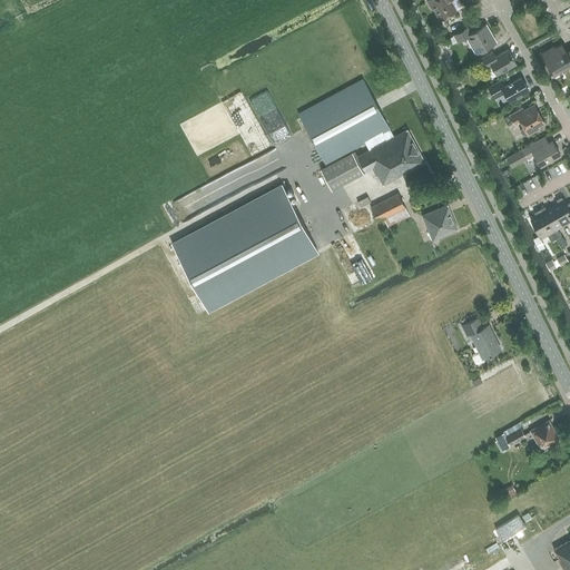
[(441,19),(457,10),(450,0),(428,0),(432,8),(434,7),(441,19)]
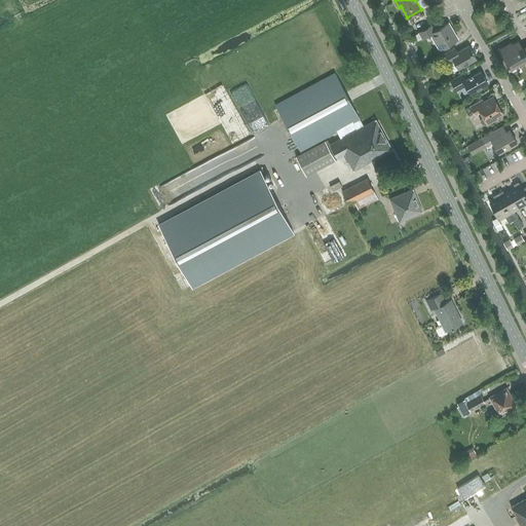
[(439,49),(457,39),(448,22),(434,29),(431,26),(418,33),(421,38),(429,33),(439,49)]
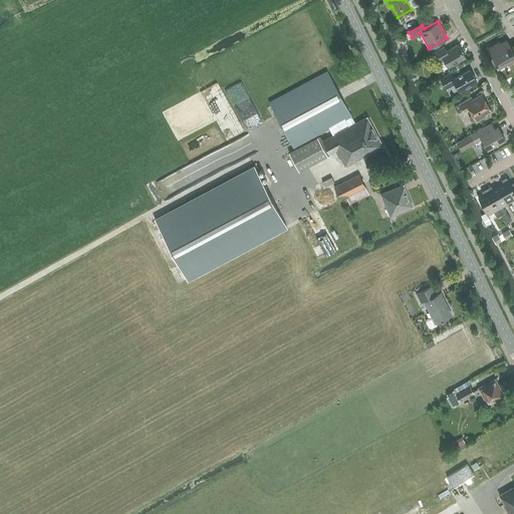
[(513,45),(511,47),(507,39),(489,49),(499,66),(513,57),(513,58),(513,45)]
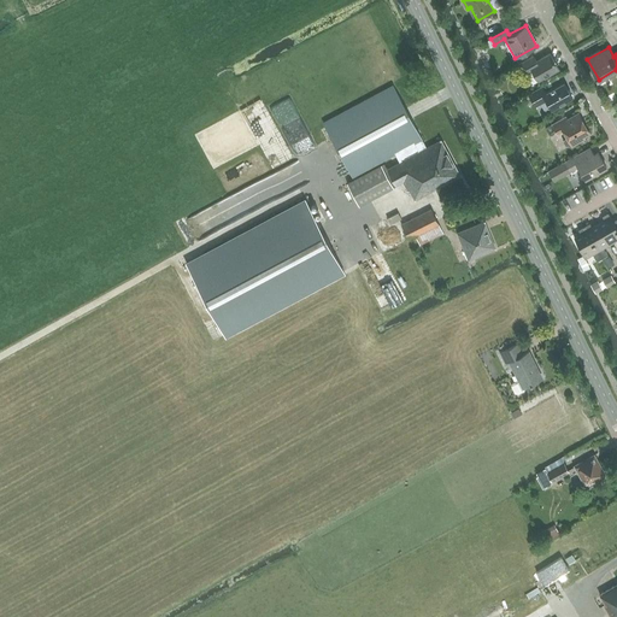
[(538,81),(558,69),(553,60),(550,53),(540,58),(541,58),(536,62),(533,56),(517,65),(523,75),(532,70),(538,81)]
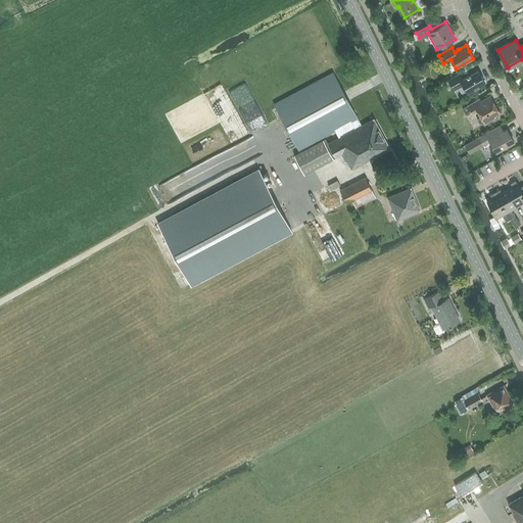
[(468,92),(485,82),(477,69),(462,79),(459,74),(448,80),(454,90),(464,85),(468,92)]
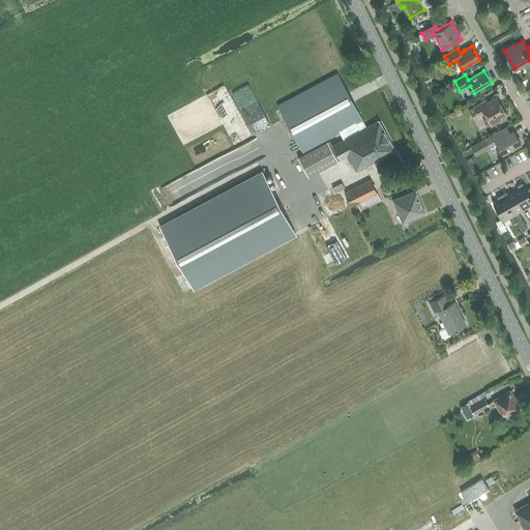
[(337,74),(277,106),(288,124),(303,152),(340,133),(344,139),(366,126),(348,92),(337,74)]
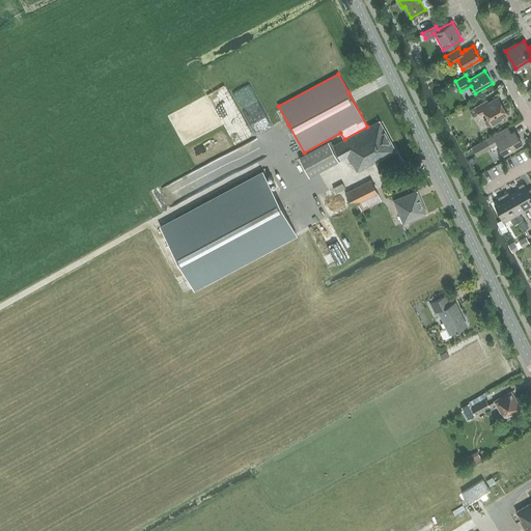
[(213,103),(235,142),(248,136),(225,96),(213,103)]
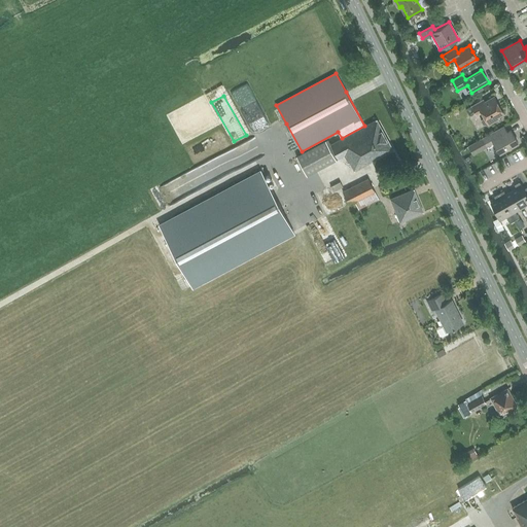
[(483,125),(488,124),(489,125),(499,118),(498,116),(504,113),(494,96),(484,102),(483,100),(472,106),(477,113),(481,110),(484,116),(481,120),(483,125)]
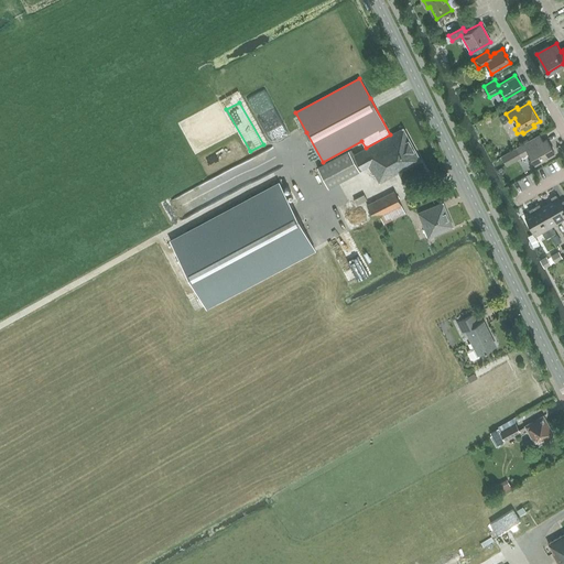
[(263,136),(282,127),(275,111),(257,120),(263,136)]
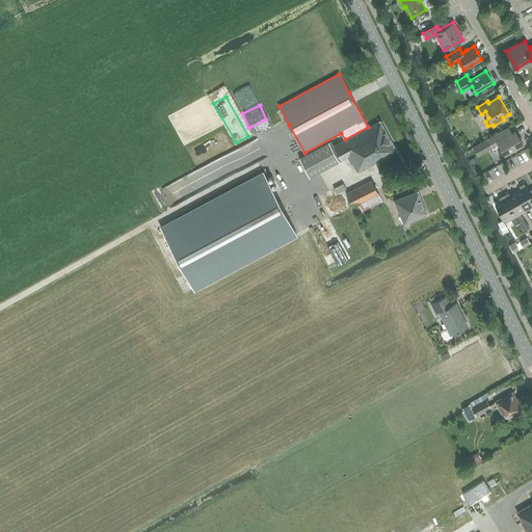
[(345,139),(334,145),(342,160),(347,158),(351,164),(352,164),(357,173),(397,152),(379,121),(368,127),(345,139)]
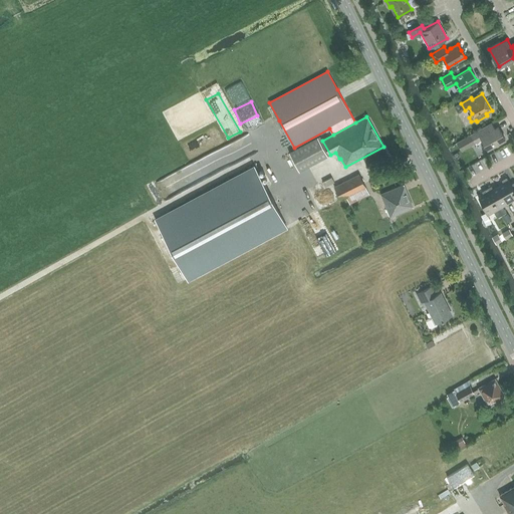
[(487,150),(505,139),(498,125),(491,130),(488,124),(470,135),(475,143),(481,139),(487,150)]
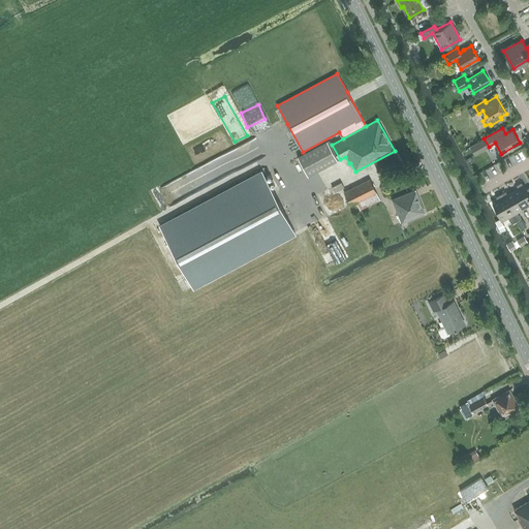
[(248,136),(235,142),(241,158),(255,153),(248,136)]
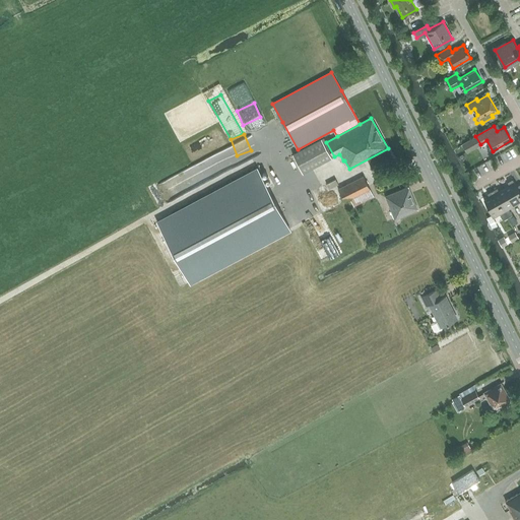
[(303,149),(293,154),(302,173),(333,157),(334,156),(326,142),(323,138),(303,149)]
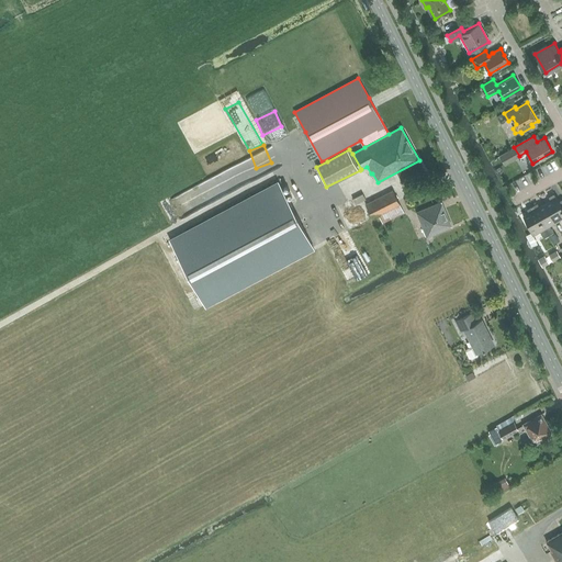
[(279,182),(170,240),(204,305),(313,247),(279,182)]
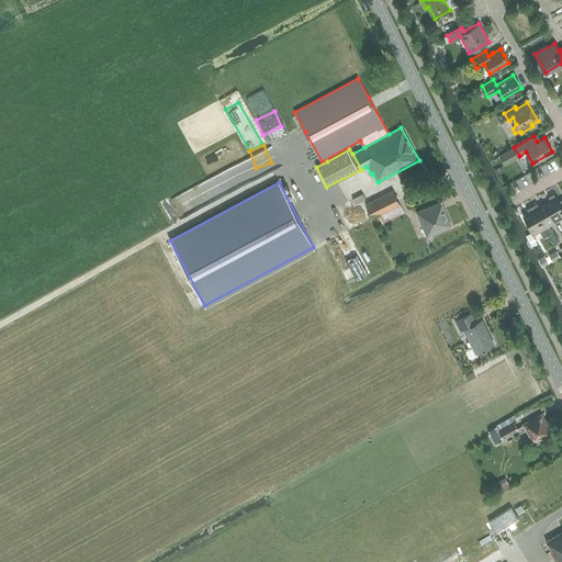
[(382,224),(404,213),(400,204),(393,191),(366,204),(372,218),(378,216),(382,224)]
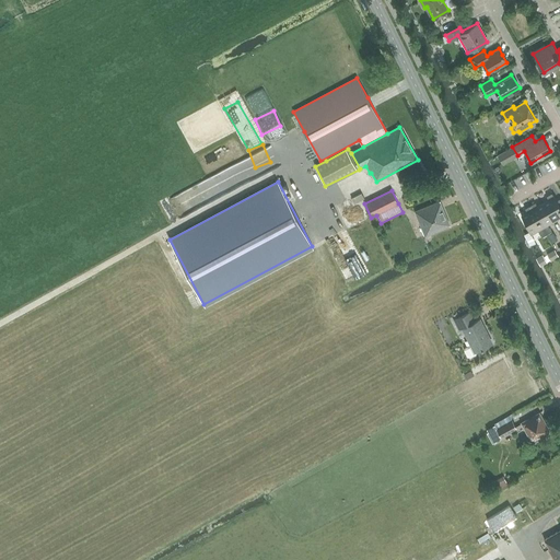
[(559,207),(556,200),(551,193),(546,196),(548,200),(543,203),(551,219),(558,216),(559,219),(559,207)]
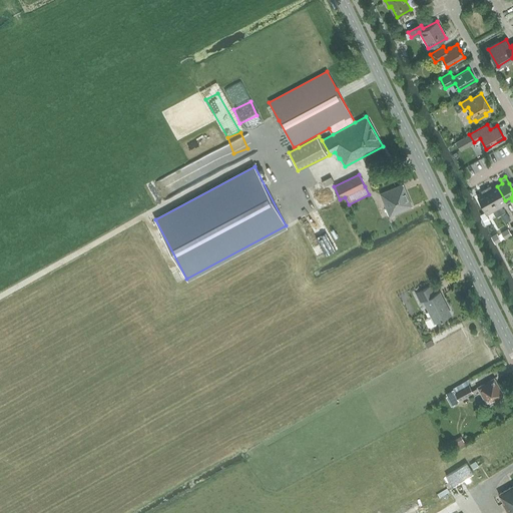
[(323,186),(333,184),(331,177),(321,179),(323,186)]
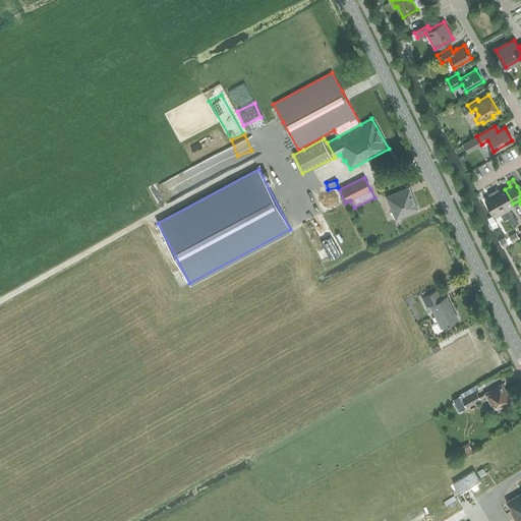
[(396,220),(418,210),(409,187),(387,197),(396,220)]
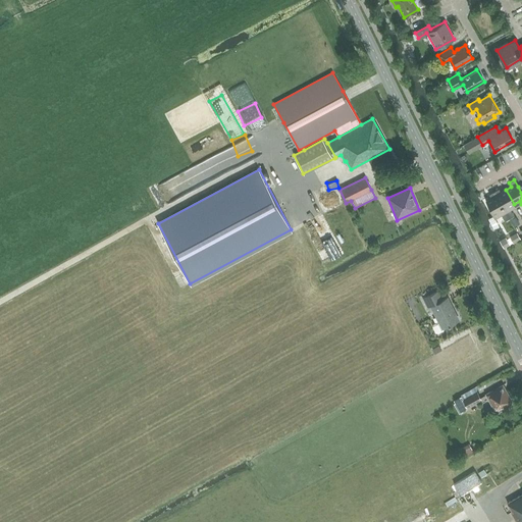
[(514,204),(506,190),(501,193),(499,189),(493,192),(509,217),(513,215),(509,207),(514,204)]
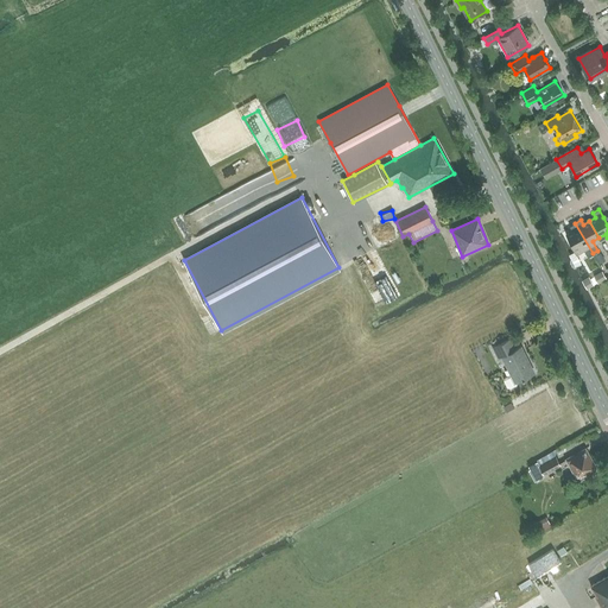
[(588,257),(593,253),(575,223),(570,226),(572,230),(565,234),(576,251),(582,247),(588,257)]
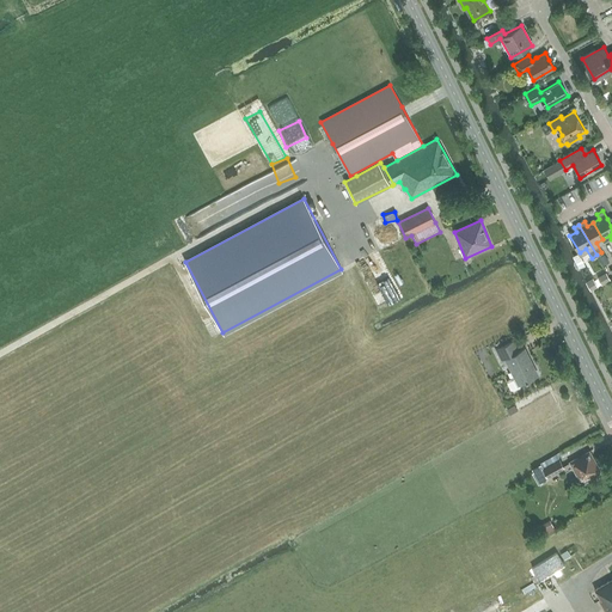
[(598,277),(601,285),(610,280),(605,273),(598,277)]
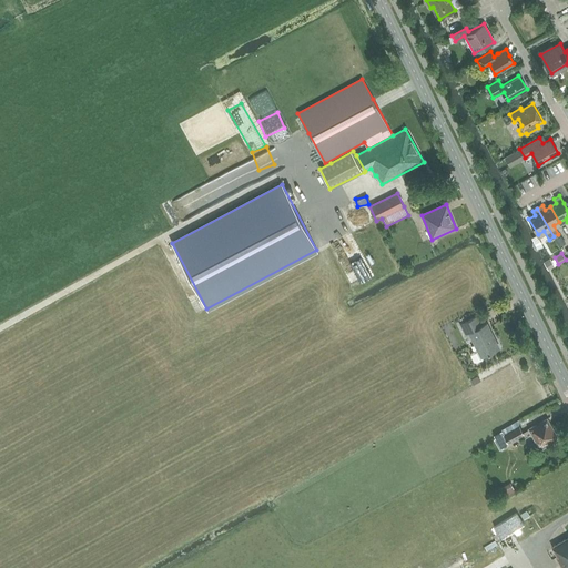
[(544,262),(548,270),(555,266),(550,259),(544,262)]
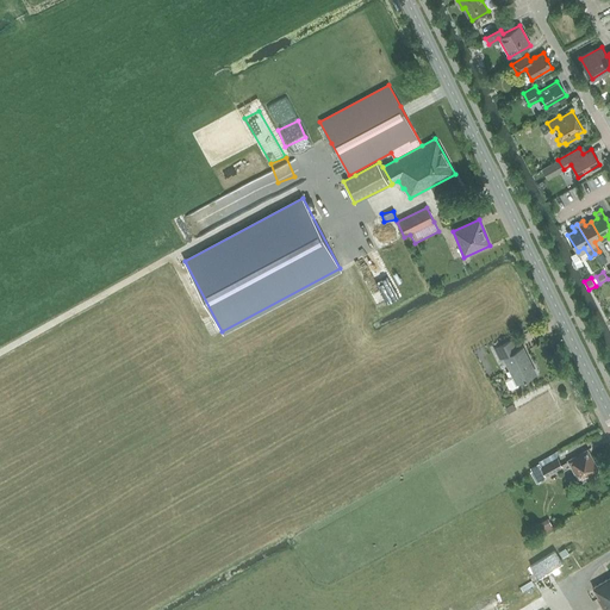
[(516,350),(511,340),(495,348),(500,361),(503,359),(511,375),(506,379),(505,381),(509,388),(512,390),(518,386),(520,385),(518,384),(536,374),(523,347),(516,350)]
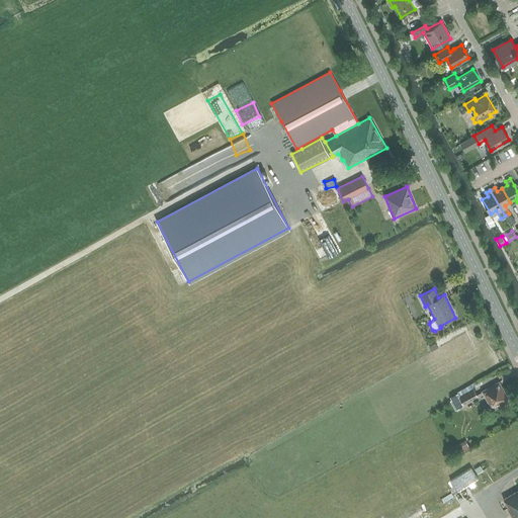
[(500,387),(498,382),(482,391),(488,402),(487,402),(490,409),(499,405),(499,403),(507,399),(501,387),(500,387)]
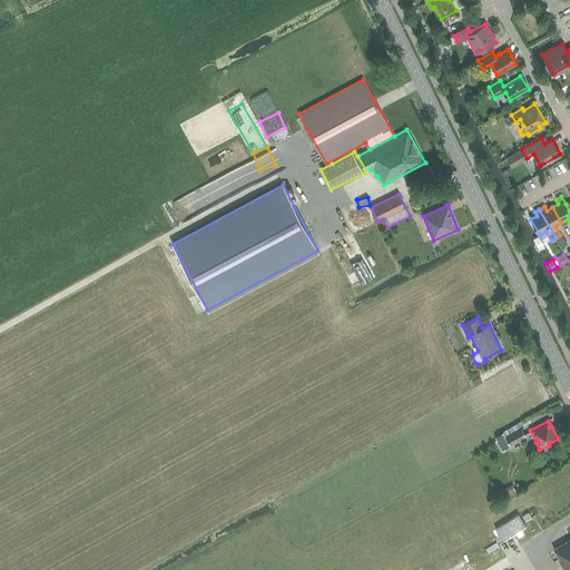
[(504,436),(509,444),(510,445),(526,436),(521,428),(505,436),(504,436)]
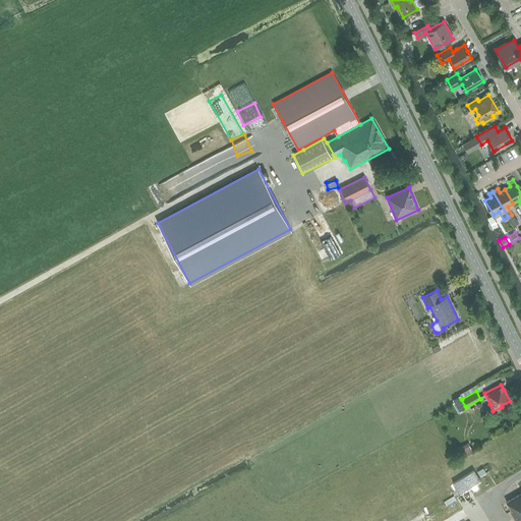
[(460,396),(453,400),(459,412),(466,408),(466,407),(465,406),(461,399),(462,399),(460,396)]
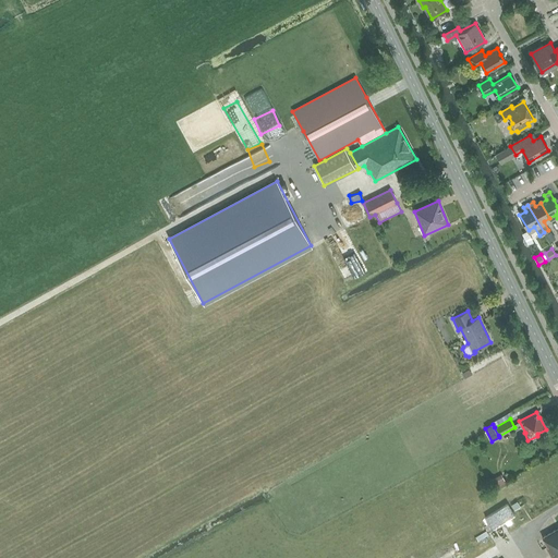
[(492,480),(496,488),(506,483),(501,474),(492,480)]
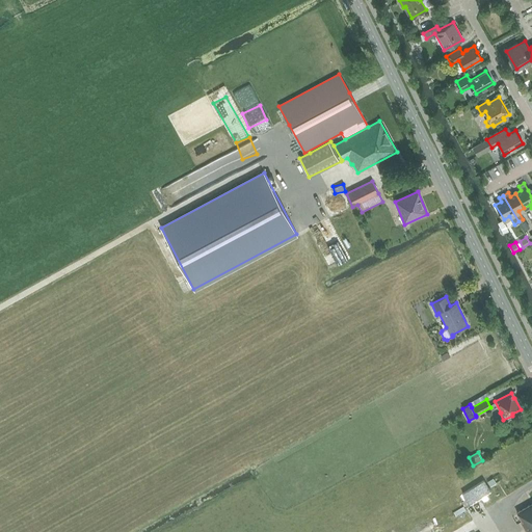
[(483,501),(487,498),(485,495),(490,491),(483,480),(462,494),(470,505),(481,497),(483,501)]
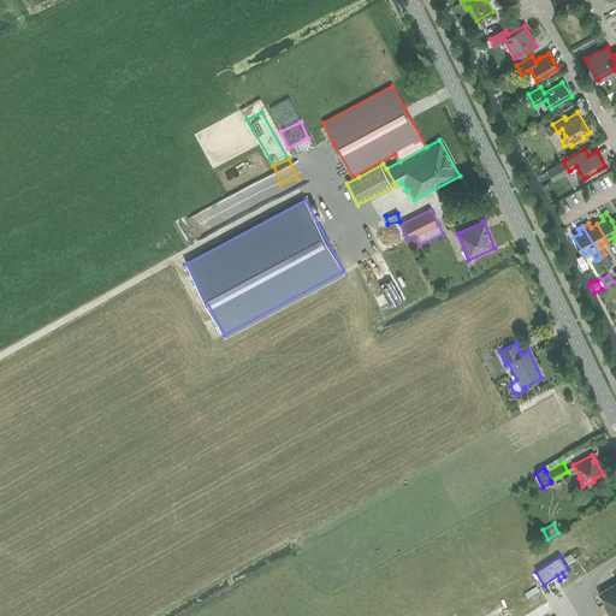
[(615,615),(615,584),(599,594),(605,604),(604,605),(610,615),(615,615)]
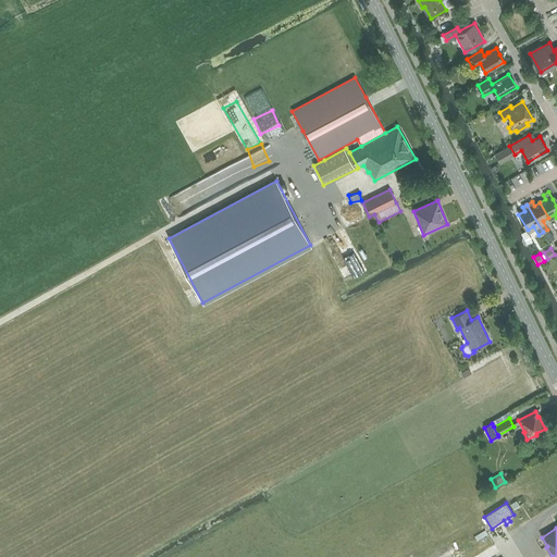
All buildings are outlined.
